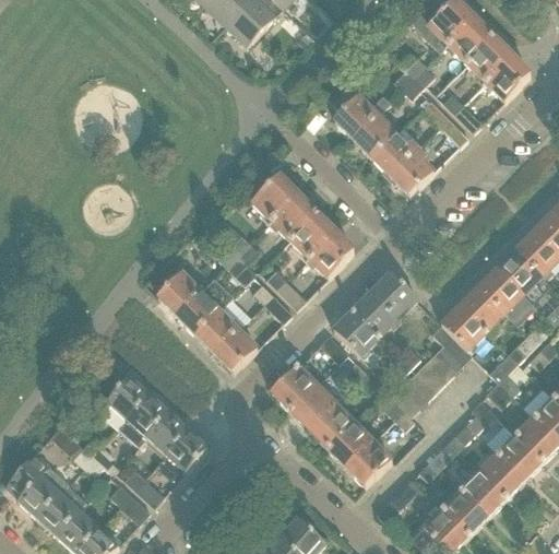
[(213,0),(206,8),(227,27),(253,0),(213,0)]
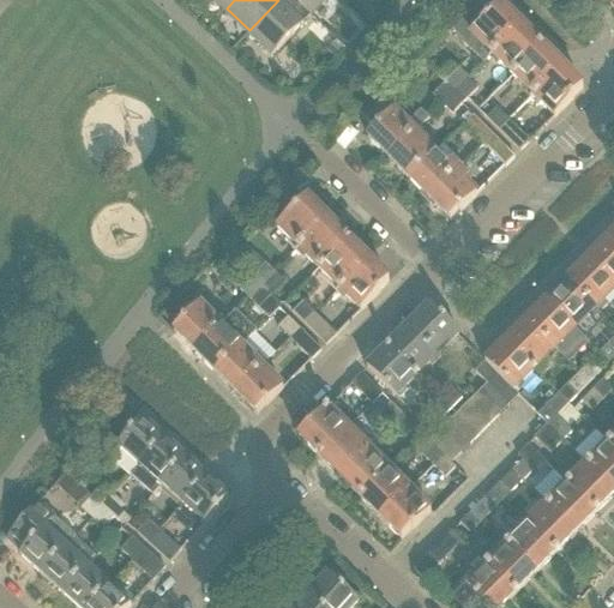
[(278,0),(250,30),(271,50),(304,18),(286,0),(278,0)]
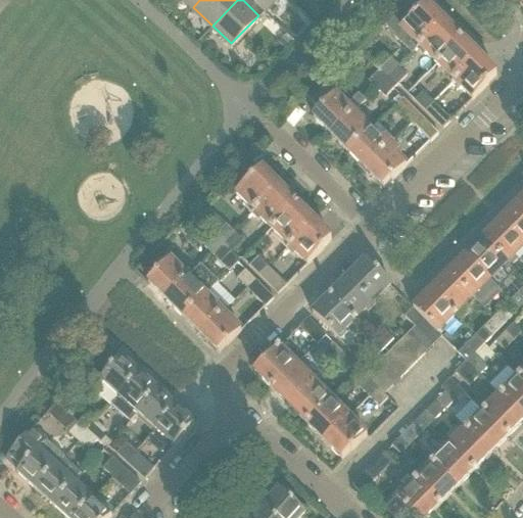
[(385,21),(384,22),(394,33),(393,33),(411,51),(418,44),(443,18),(426,0),(426,1),(419,7),(412,0),(408,0),(393,13),(385,21)]
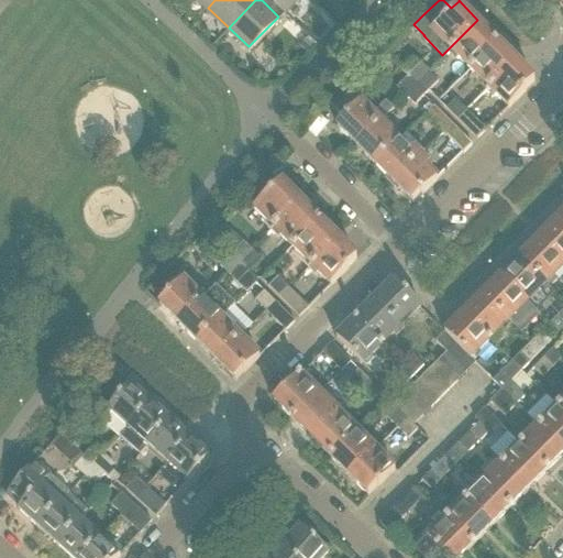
[(457,53),(470,65),(496,39),(477,20),(450,47),(456,54),(457,53)]
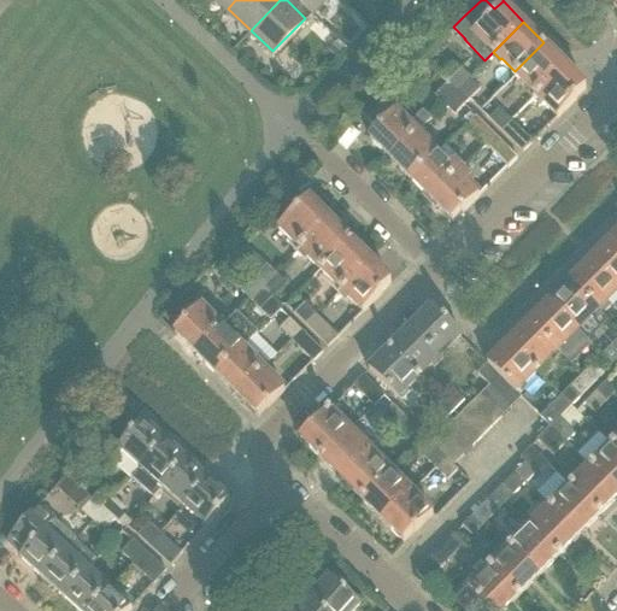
[(333,36),(327,43),(335,51),(341,45),(333,36)]
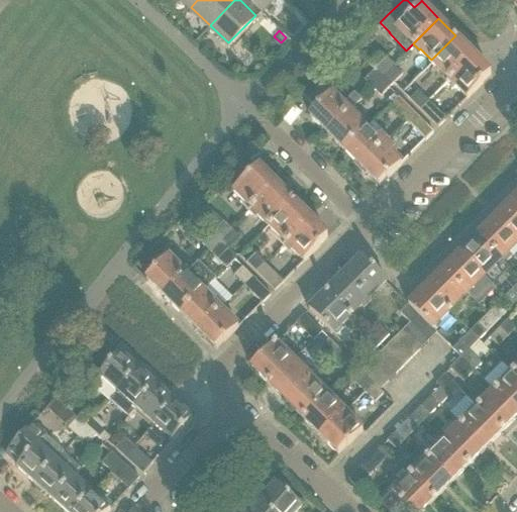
[(441,72),(447,78),(473,53),(455,35),(431,60),(442,71),(441,72)]
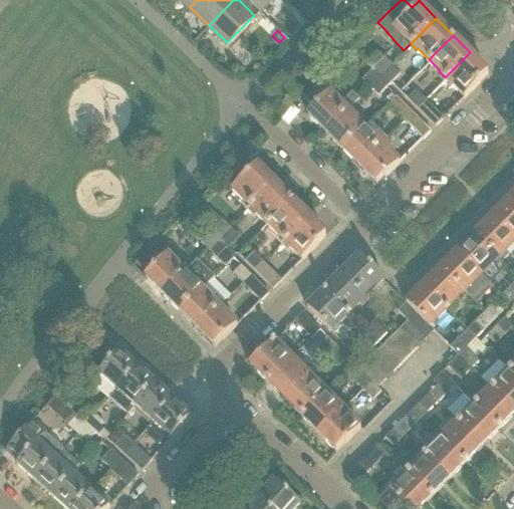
[(470,52),(445,77),(451,84),(452,83),(463,94),(488,70),(470,52)]
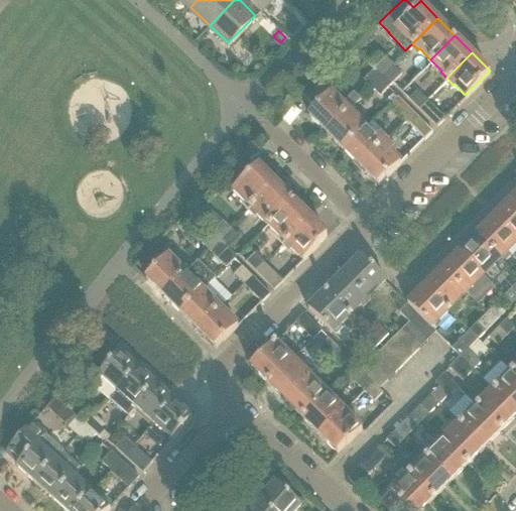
[(386,53),(374,66),(382,74),(394,61),(386,53)]
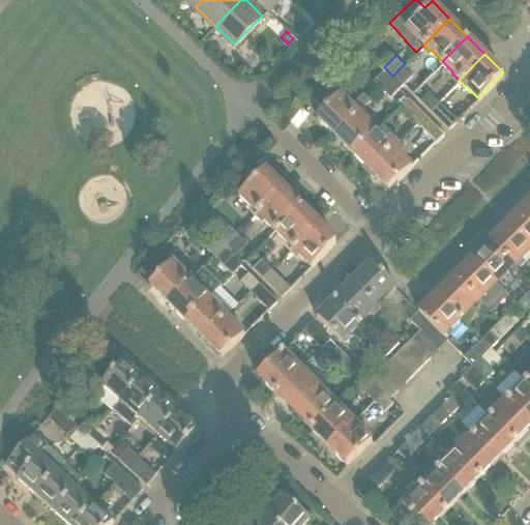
[(405,63),(392,76),(401,84),(413,71),(405,63)]
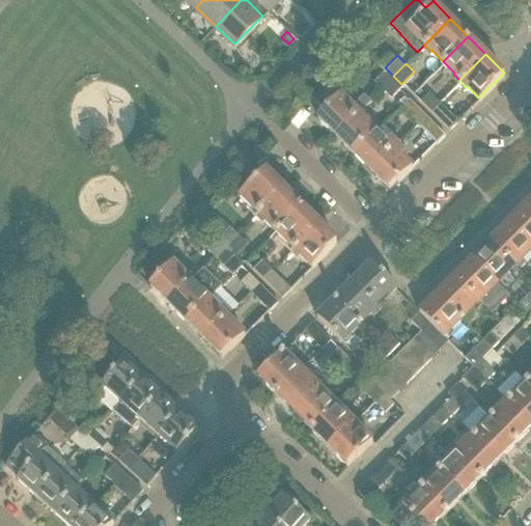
[(374,79),(382,86),(393,76),(385,67),(374,79)]
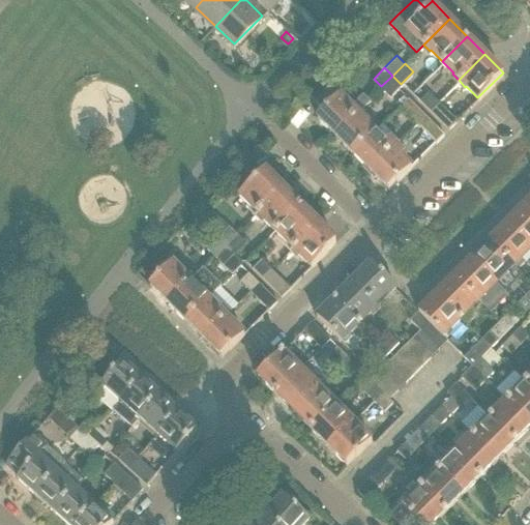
[(392,76),(381,86),(390,95),(401,84),(392,76)]
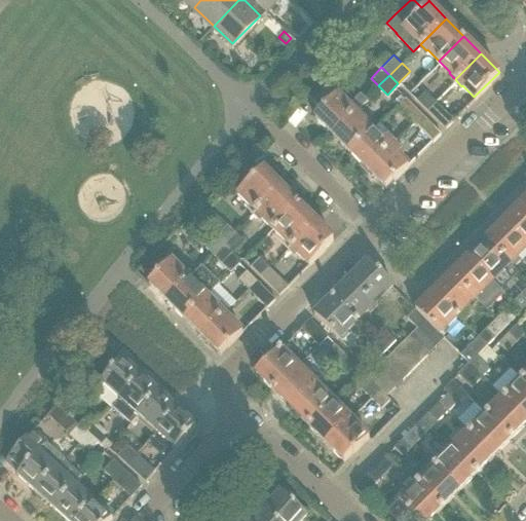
[(333,80),(314,99),(322,107),(314,114),(333,132),(359,106),(367,98),(361,90),(351,99),(340,87),(333,80)]
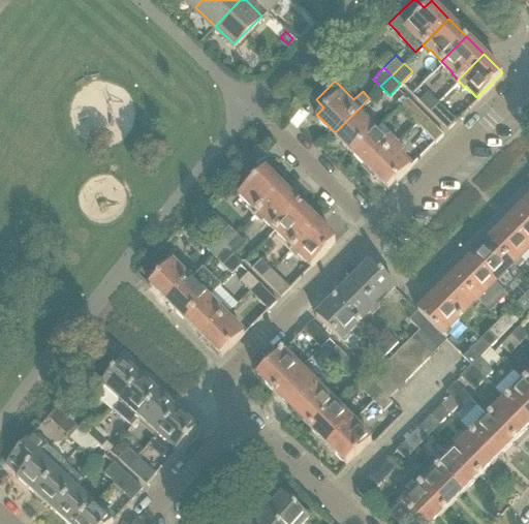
[(419,97),(430,108),(438,99),(428,89),(419,97)]
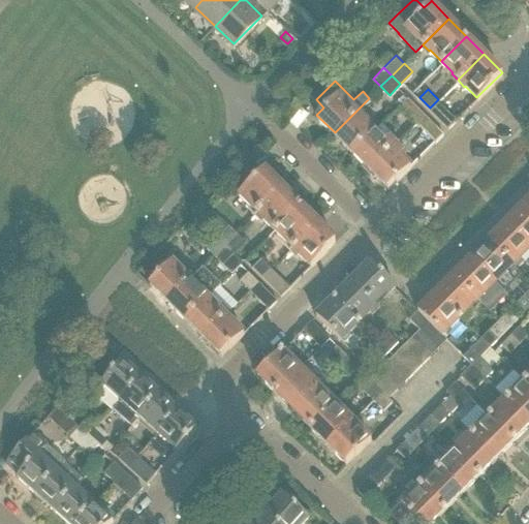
[(407,95),(399,103),(406,111),(416,121),(425,113),(414,102),(407,95)]
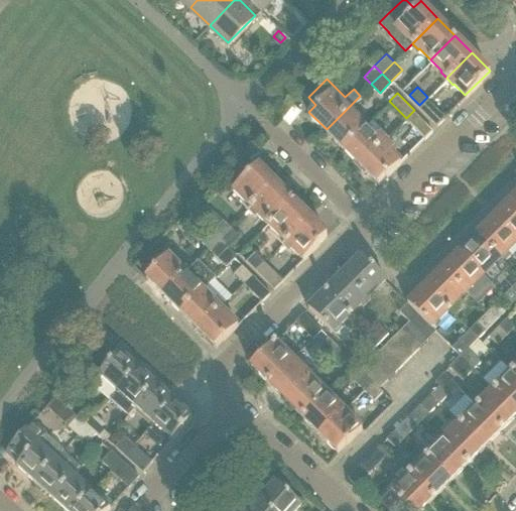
[(427,97),(419,105),(436,123),(445,115),(427,97)]
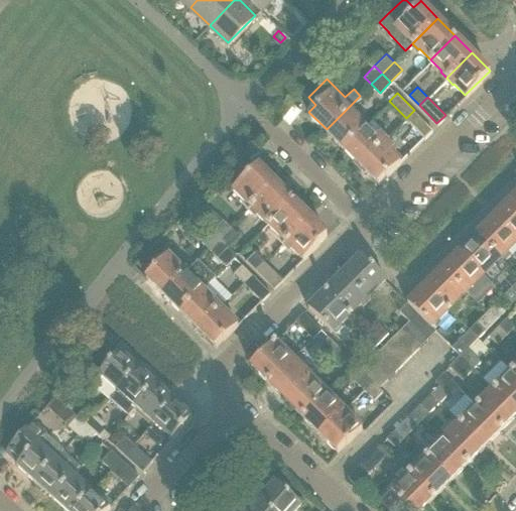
[(327,129),(344,146),(366,124),(357,116),(359,112),(352,104),(327,129)]
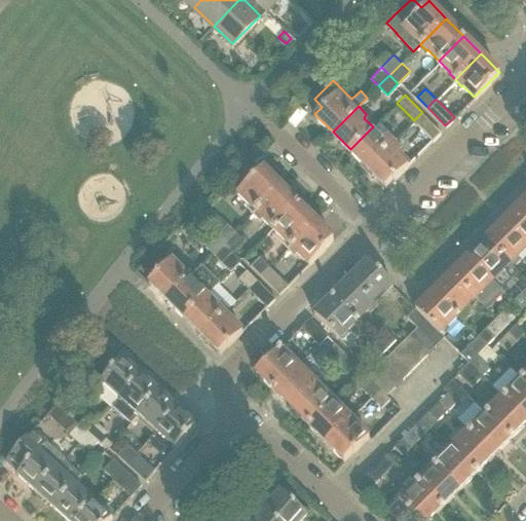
[(422,112),(414,120),(433,139),(441,131),(422,112)]
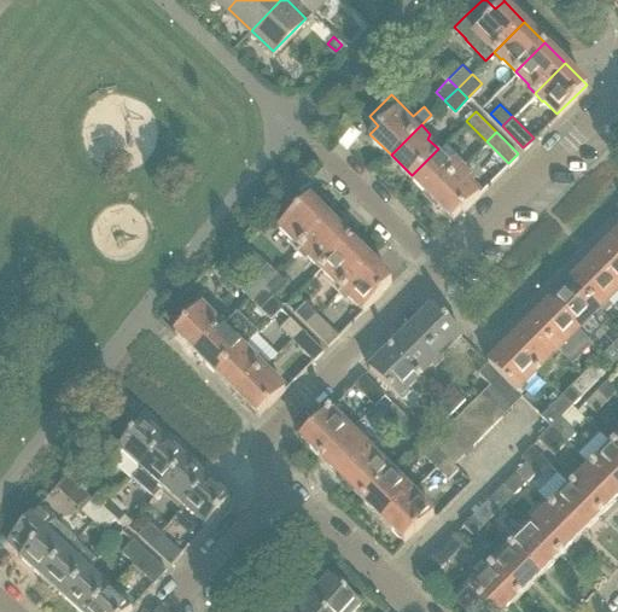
[(412,175),(432,196),(462,165),(454,158),(450,161),(438,149),(412,175)]
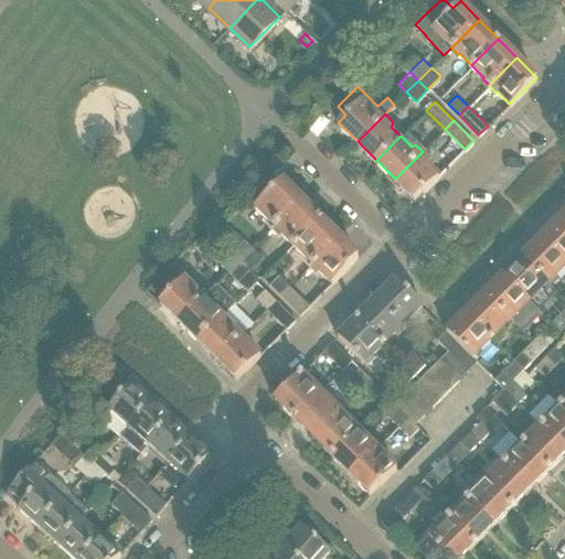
[(423,151),(395,179),(414,199),(422,191),(423,191),(439,175),(427,163),(430,160),(423,151)]
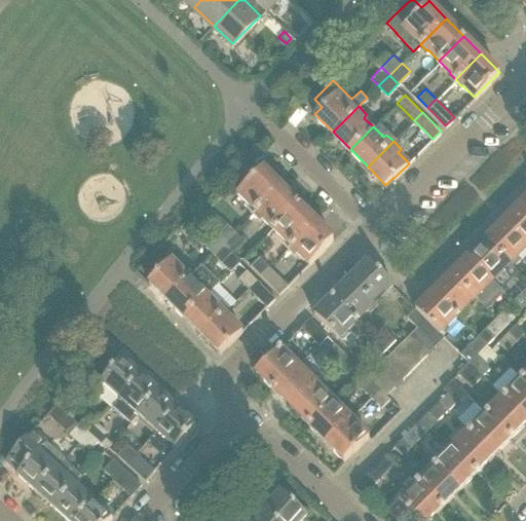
[(247,201),(255,210),(280,184),(262,166),(254,175),(253,174),(237,190),(248,200),(247,201)]
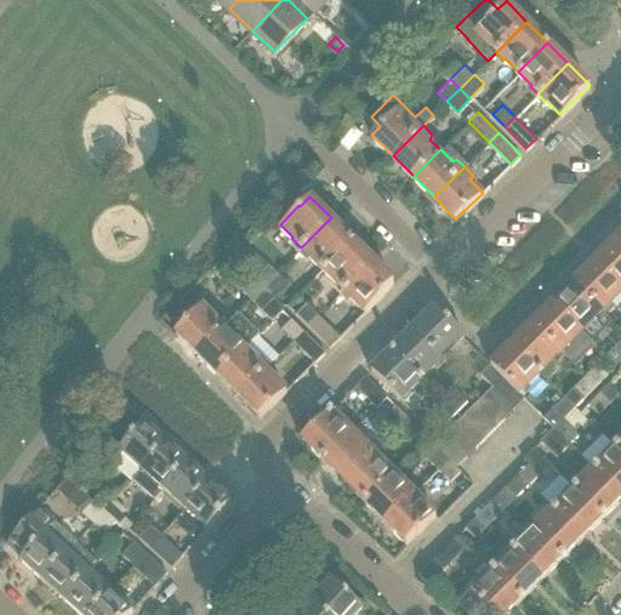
[(308,254),(322,267),(351,238),(331,217),(301,248),(307,255),(308,254)]
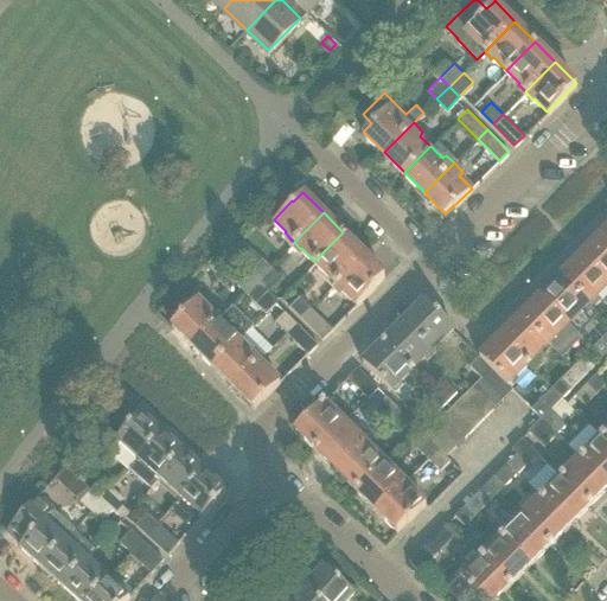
[(327,276),(333,282),(363,253),(343,232),(314,261),(328,275),(327,276)]
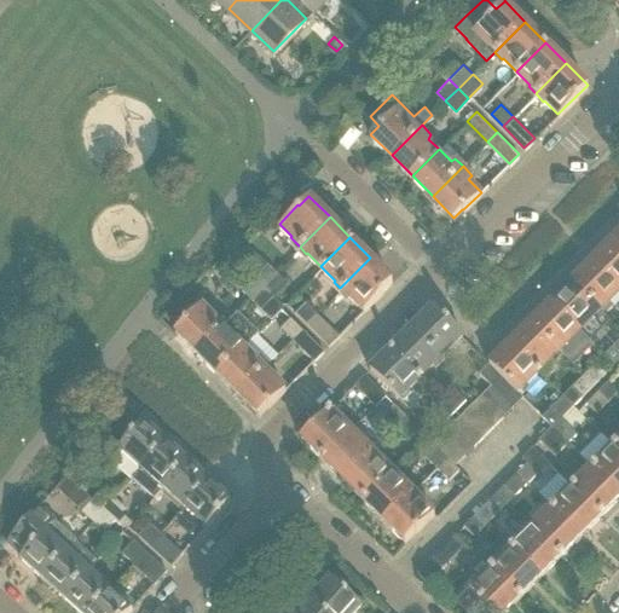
[(618,243),(612,237),(591,258),(618,284),(618,243)]
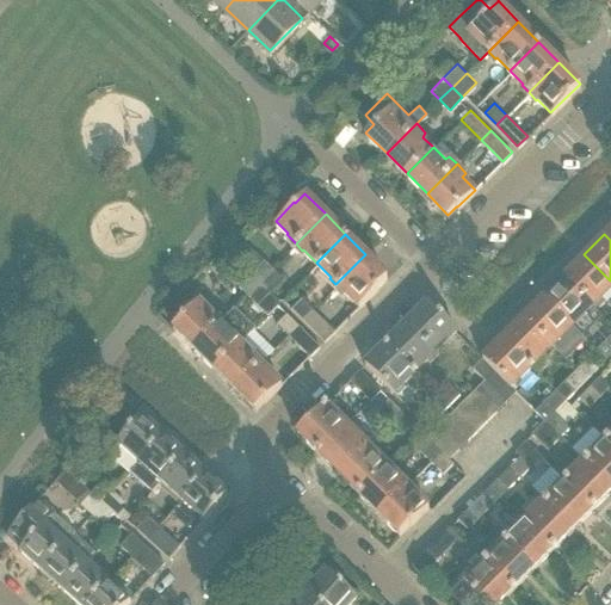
[(365,254),(335,284),(345,294),(346,292),(358,304),(377,286),(376,285),(387,276),(365,254)]
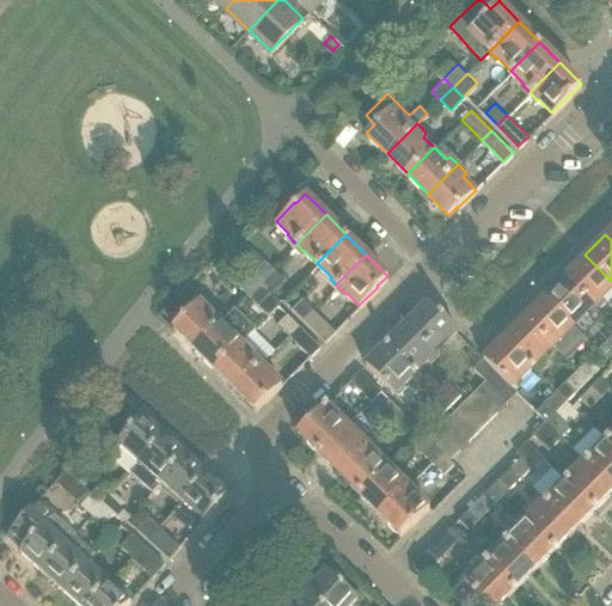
[(611,281),(585,255),(564,275),(593,304),(611,285),(611,281)]
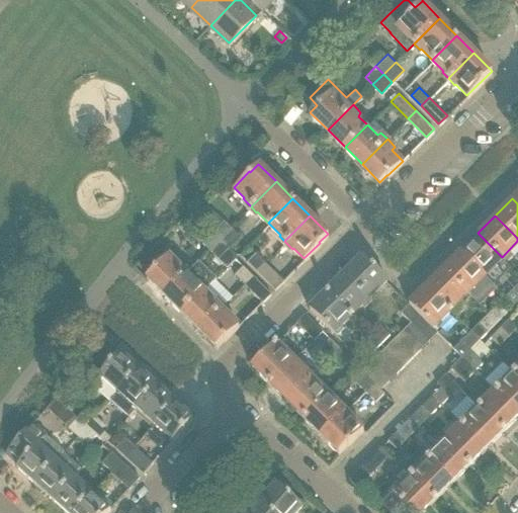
[(225,219),(213,230),(221,237),(232,226),(225,219)]
